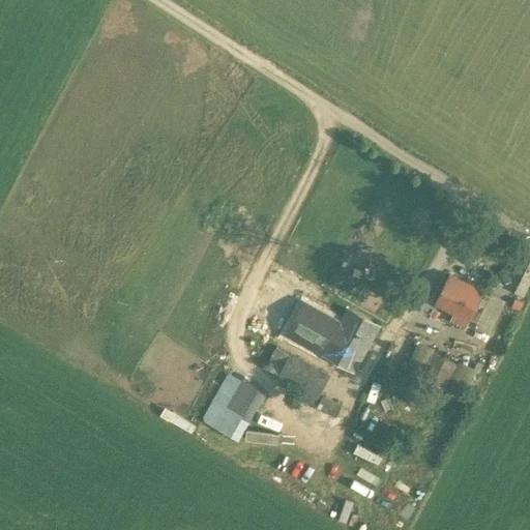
[(465,328),(468,321),(482,292),(450,275),(436,305),(453,314),(450,321),(465,328)]
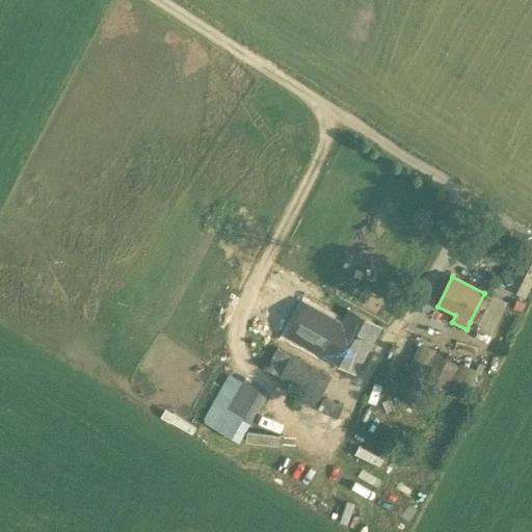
[(491,292),(474,324),(491,334),(508,300),(491,292)]
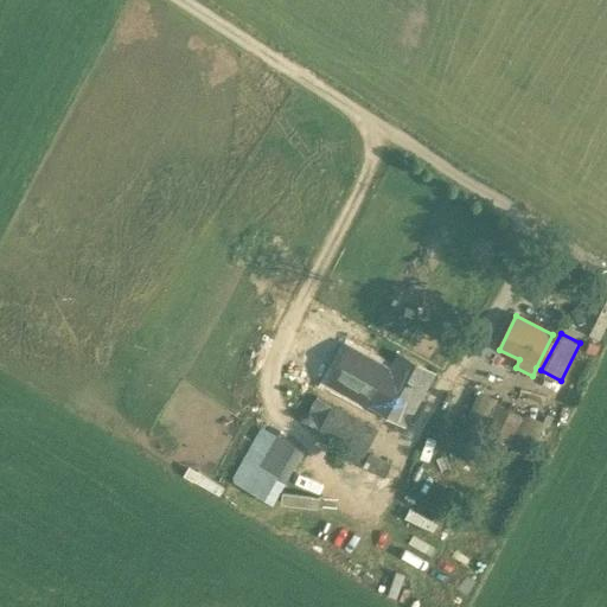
[(407,428),(436,374),(397,352),(368,404),(407,428)]
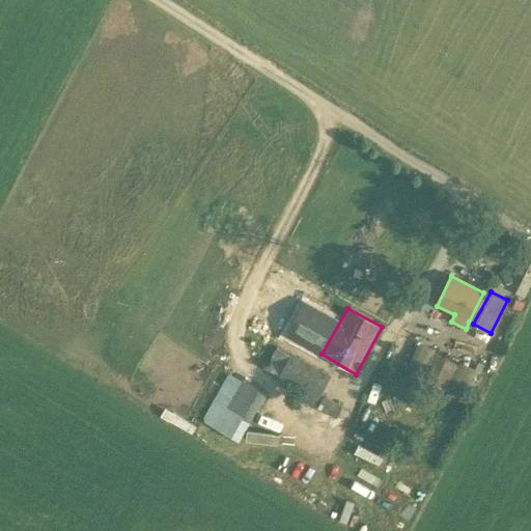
[(332,375),(278,345),(264,368),(279,376),(278,379),(306,394),(304,398),(336,418),(343,407),(322,393),(332,375)]
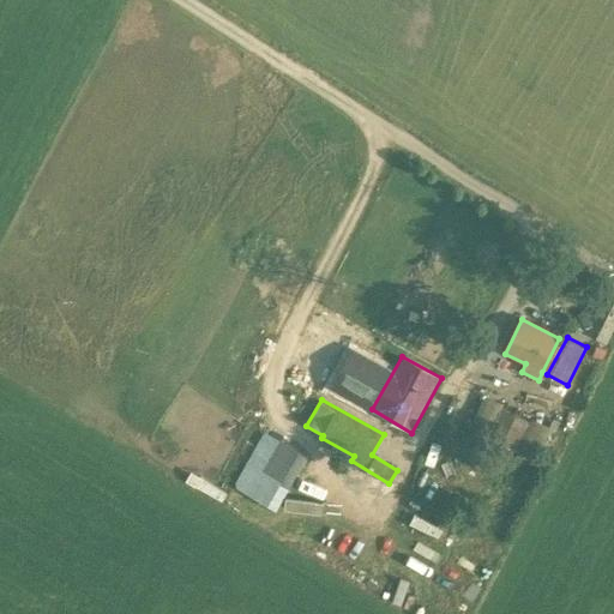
[(488,439),(515,453),(530,422),(503,408),(488,439)]
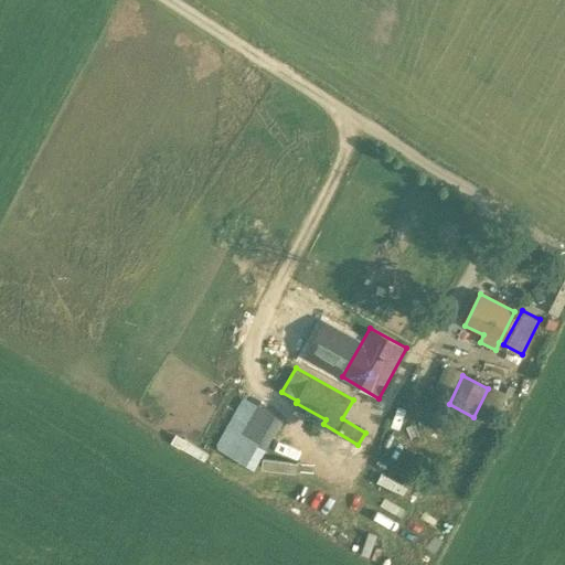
[(255,468),(280,416),(241,396),(215,448),(255,468)]
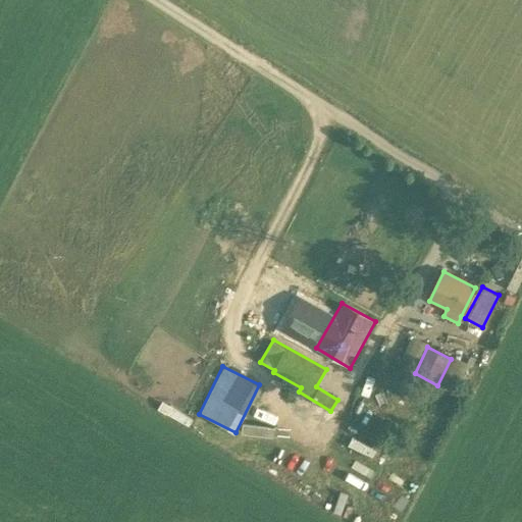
[(245,421),(238,428),(261,450),(268,442),(245,421)]
